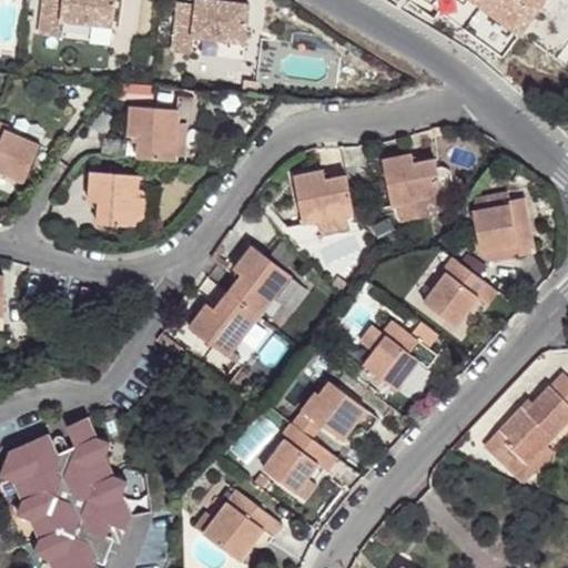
[(113,27),(115,0),(43,0),(40,34),(60,37),(62,20),(113,27)]
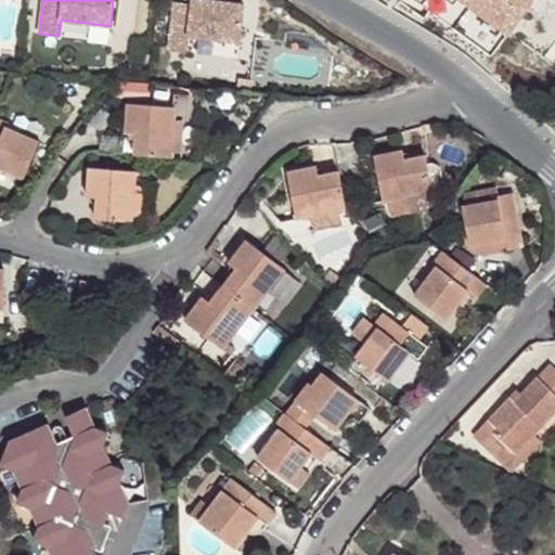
[(240,41),(244,3),(213,0),(193,0),(193,3),(191,14),(173,12),(168,50),(188,52),(190,36),(240,41)]
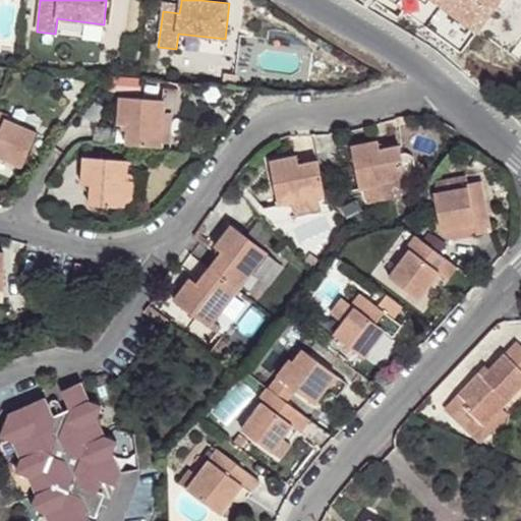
[(179,13),(181,3),(164,1),(163,11),(179,13)]
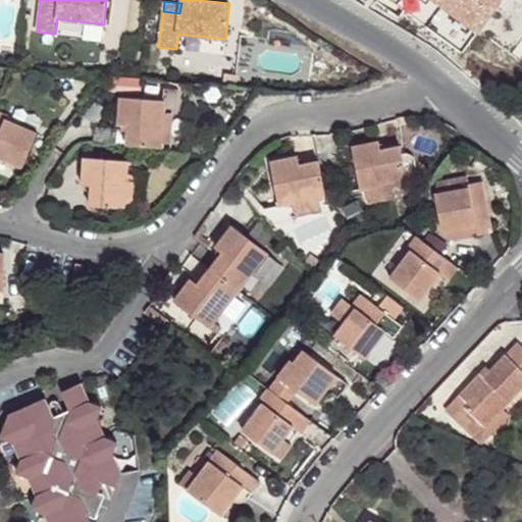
[(141,81),(110,77),(109,91),(139,94),(141,81)]
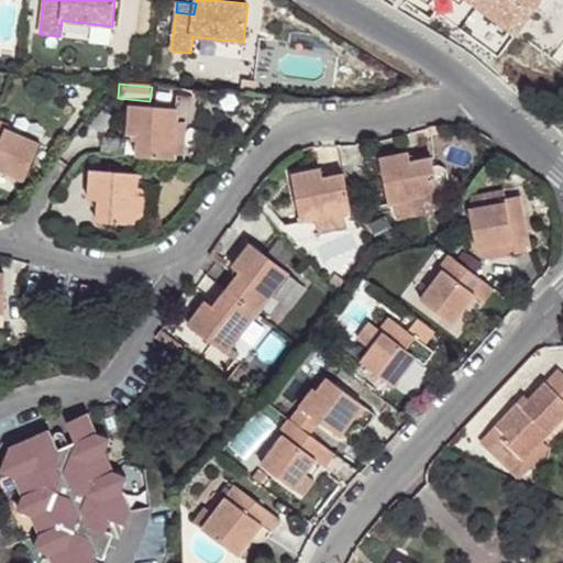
[(179,109),(129,106),(127,135),(136,136),(135,157),(176,161),(176,154),(178,124),(187,125),(194,125),(195,105),(179,103),(179,109)]
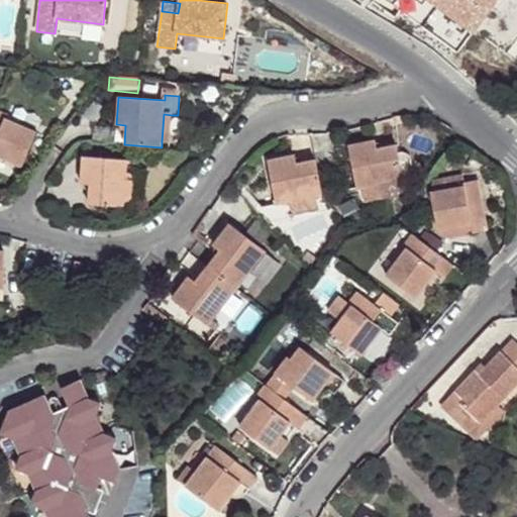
[(7,115),(0,112),(0,157),(21,166),(36,132),(6,119),(7,115)]
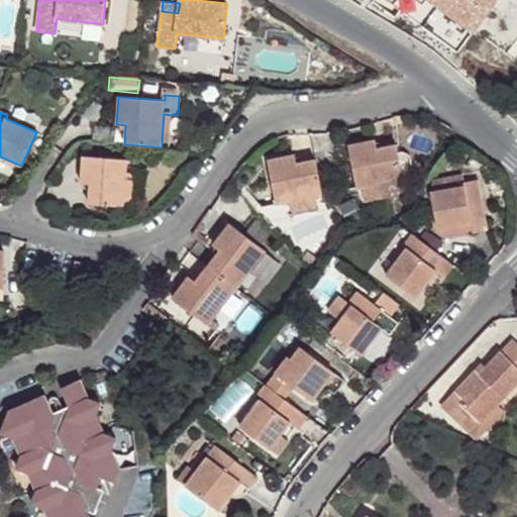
[(164,114),(162,141),(170,141),(172,115),(164,114)]
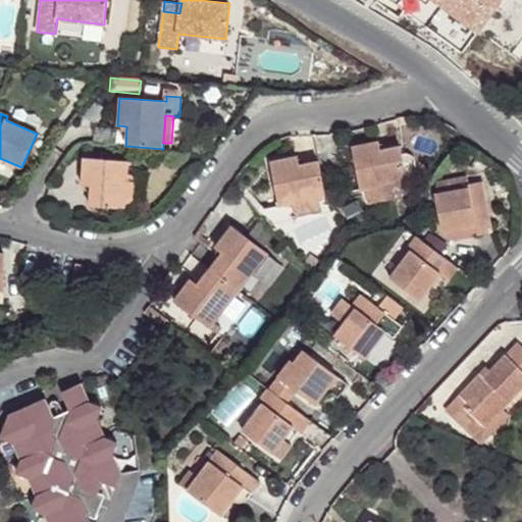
[(378,141),(352,147),(360,190),(374,188),(401,183),(417,179),(414,160),(403,161),(400,146),(380,150),(378,141)]
